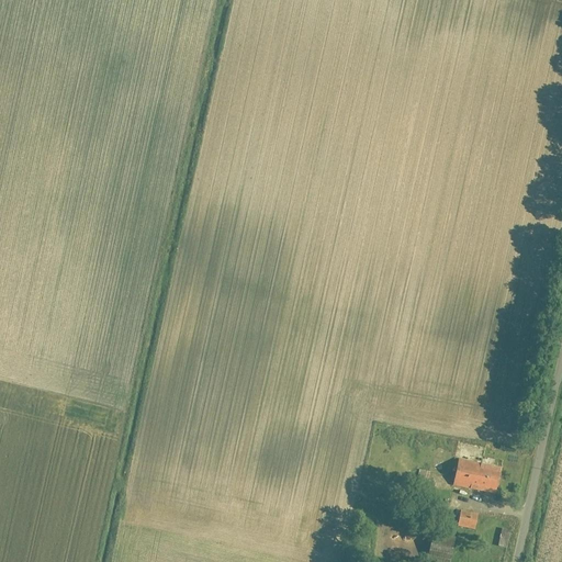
[(459,460),(453,485),(495,494),(501,468),(459,460)]
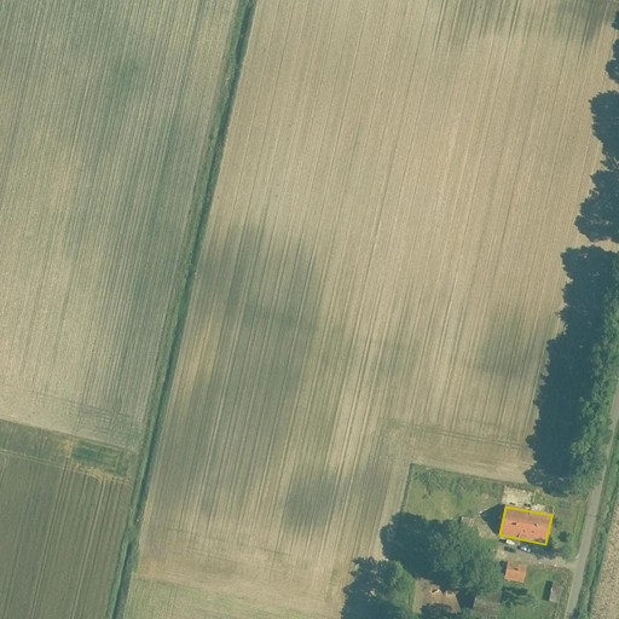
[(521,580),(524,565),(509,562),(507,578),(521,580)]
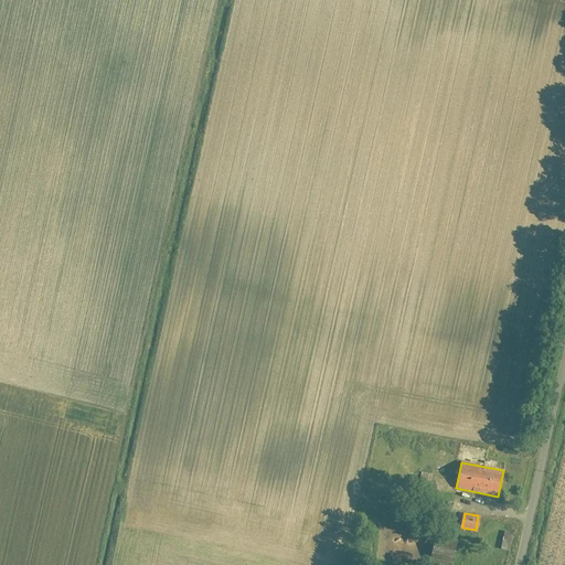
[(513,533),(501,530),(497,546),(509,550),(513,533)]
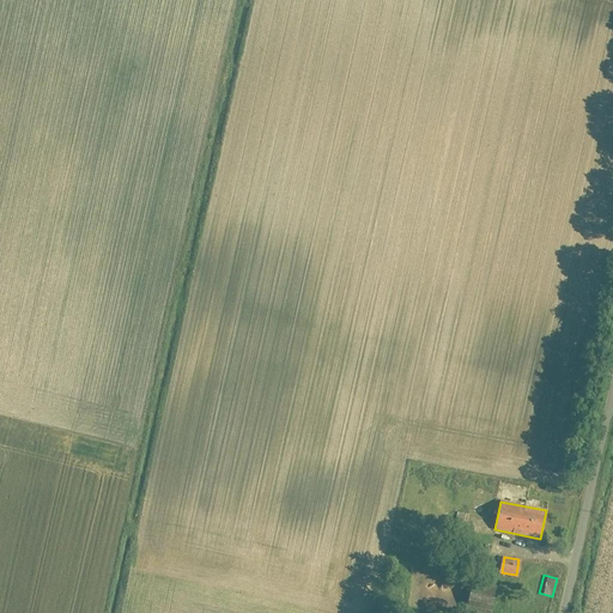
[(437,602),(442,581),(423,576),(418,598),(437,602)]
